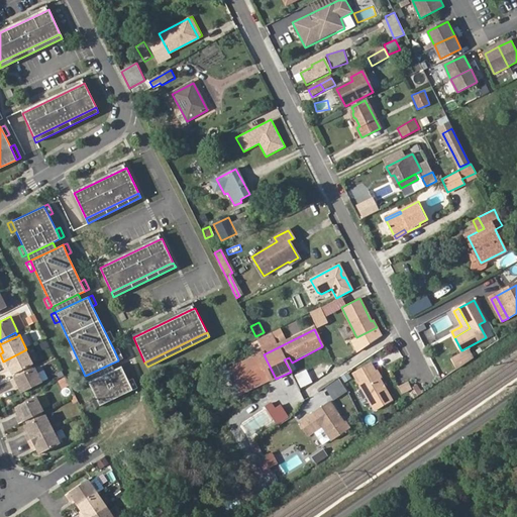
[(118,348),(114,350),(118,359),(122,357),(118,348)]
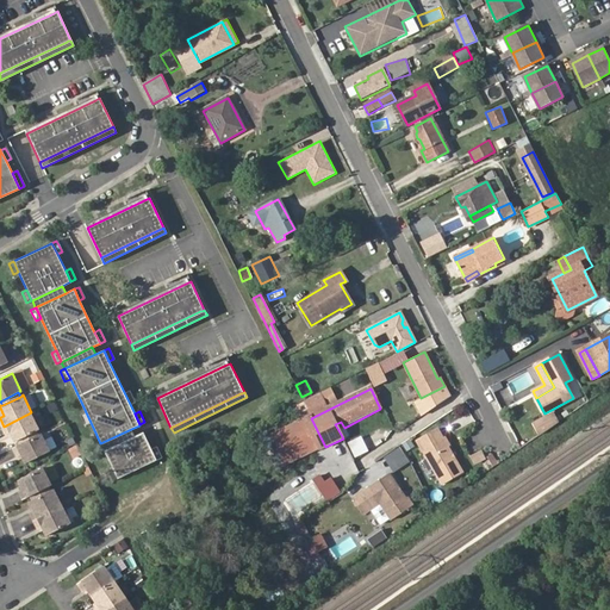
[(31,412),(4,427),(7,434),(12,431),(17,441),(19,439),(37,430),(41,429),(31,412)]
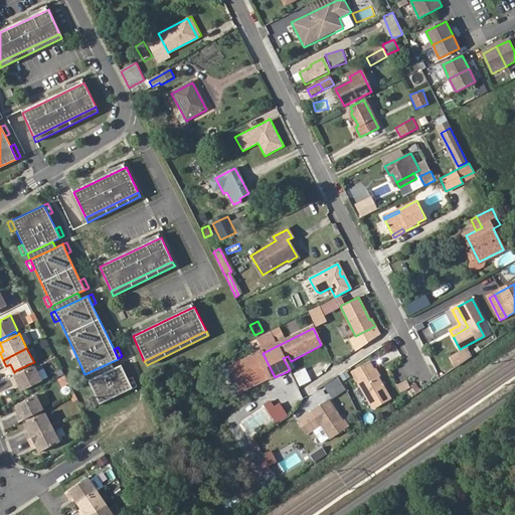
[(470,357),(464,349),(454,356),(459,365),(470,357)]
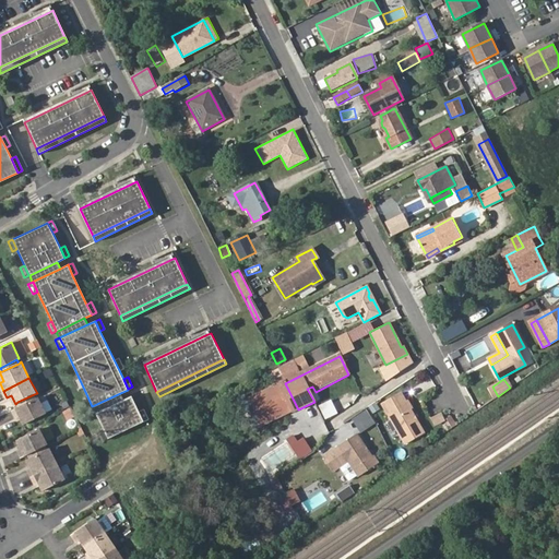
[(285,383),(249,401),(257,415),(278,405),(282,409),(289,405),(294,413),(298,409),(285,383)]
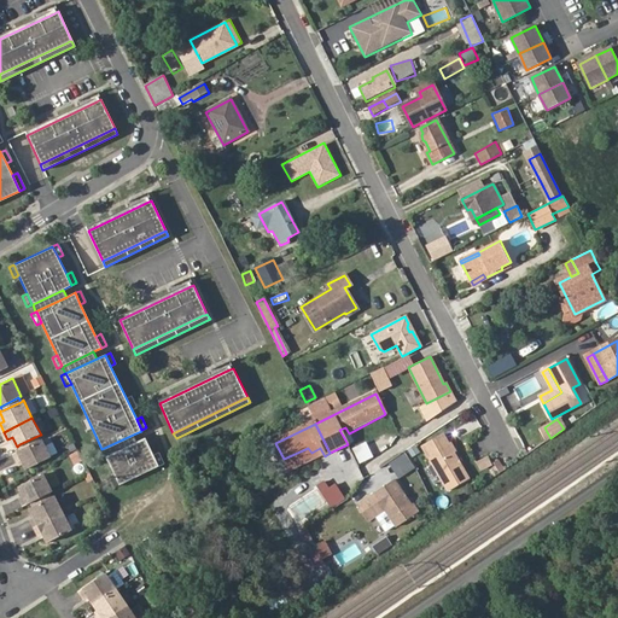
[(445,432),(424,444),(429,453),(450,443),(445,432)]
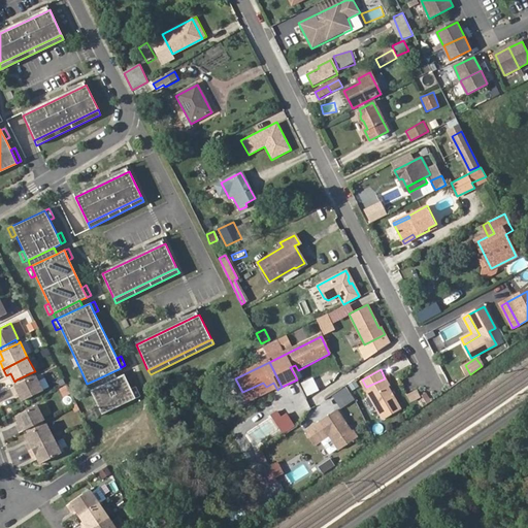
[(113,371),(87,384),(91,390),(117,377),(113,371)]
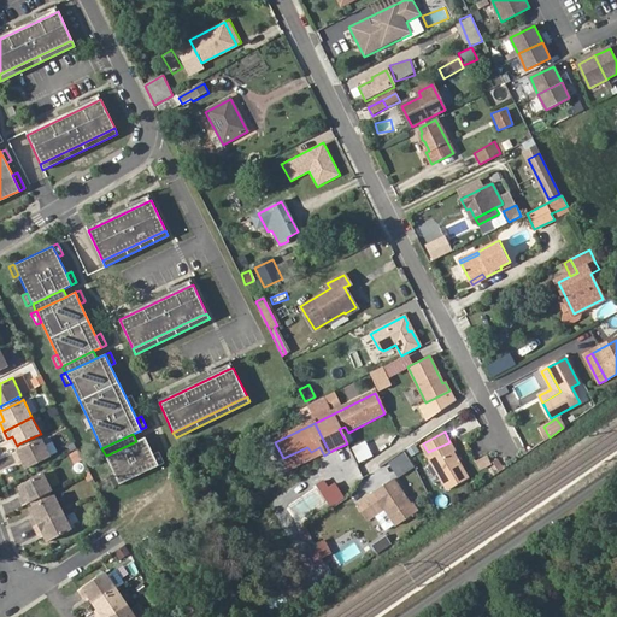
[(19,444),(22,448),(40,440),(37,435),(19,444)]
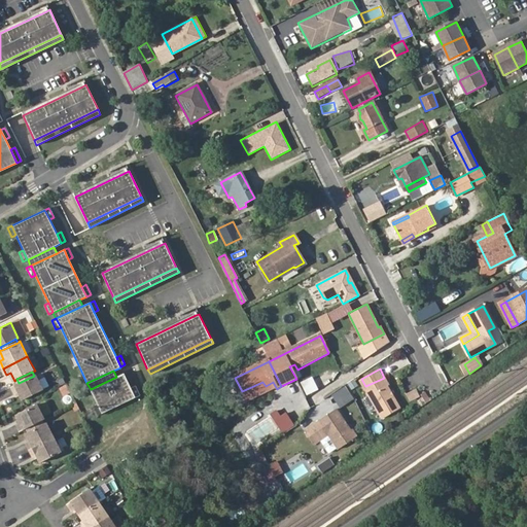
[(116,377),(91,389),(97,403),(102,413),(135,396),(131,388),(124,373),(116,377)]
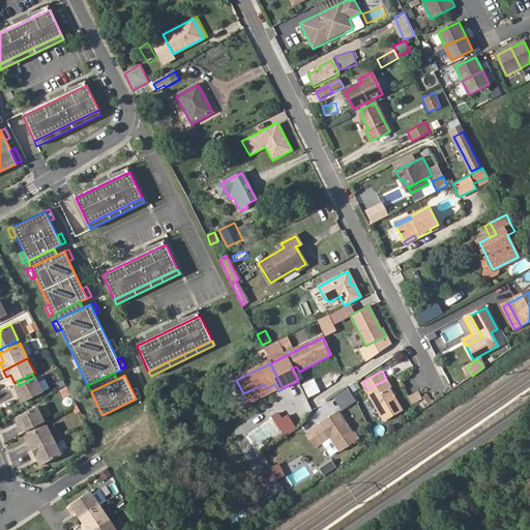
[(19,385),(12,388),(16,395),(20,393),(24,402),(43,391),(36,376),(34,378),(19,385)]
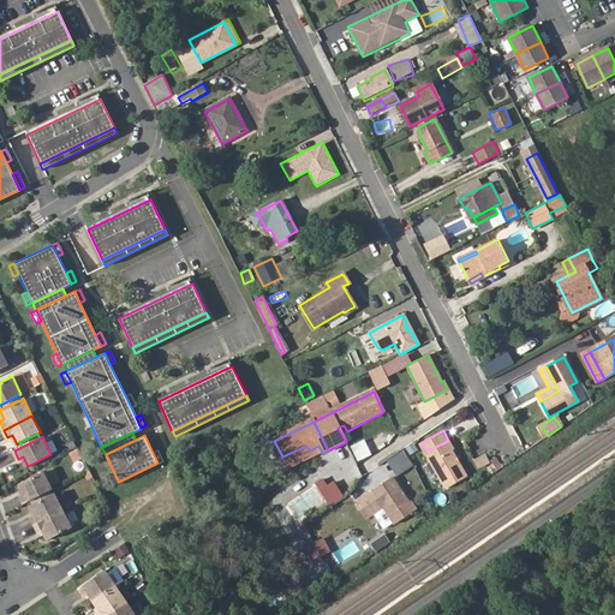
[(96,436),(91,439),(96,449),(101,447),(96,436)]
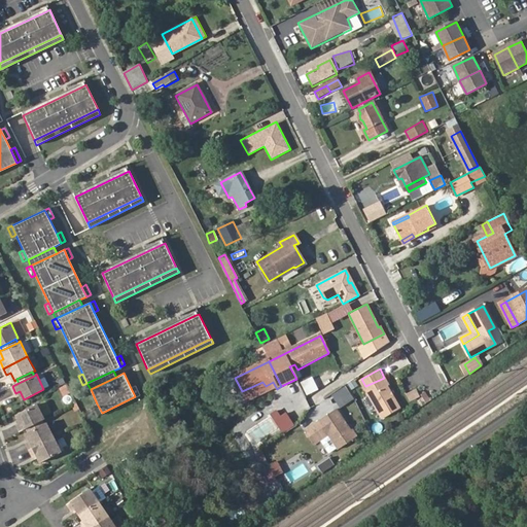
[(300,381),(306,395),(318,389),(311,376),(300,381)]
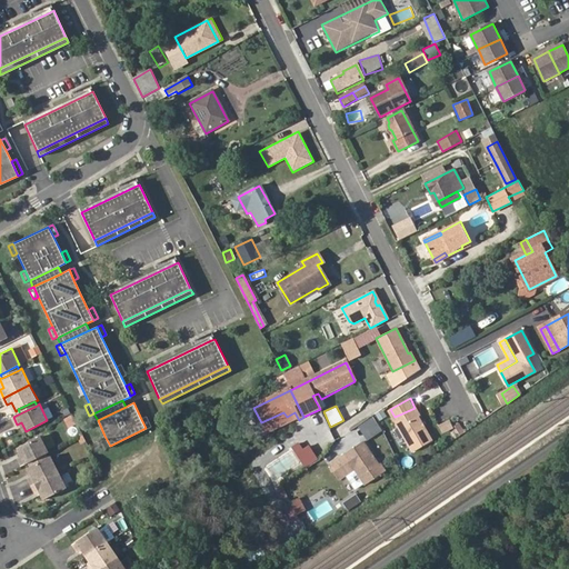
[(395,417),(411,450),(431,441),(419,416),(420,415),(416,407),(415,408),(395,417)]
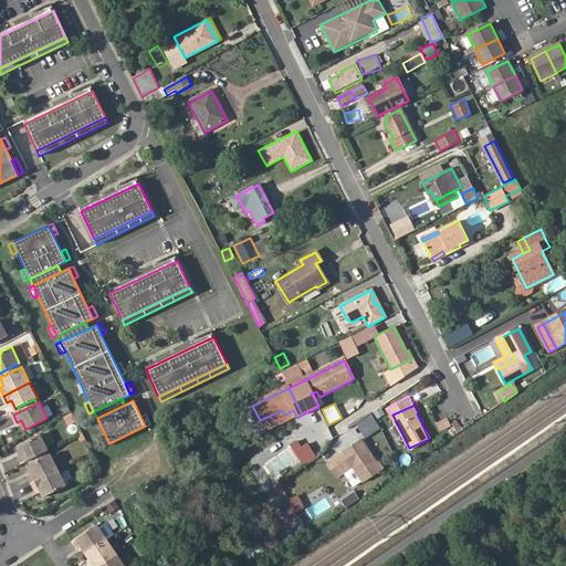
[(355,423),(364,438),(379,429),(370,413),(355,423)]
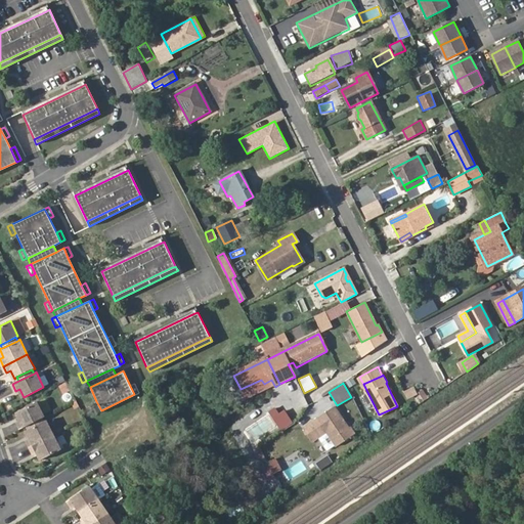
[(134,384),(130,386),(134,394),(138,393),(134,384)]
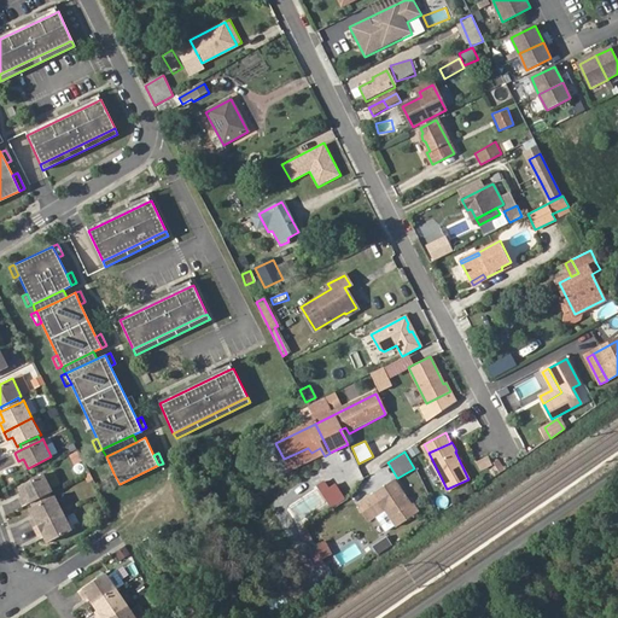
[(487,455),(474,461),(479,471),(491,465),(487,455)]
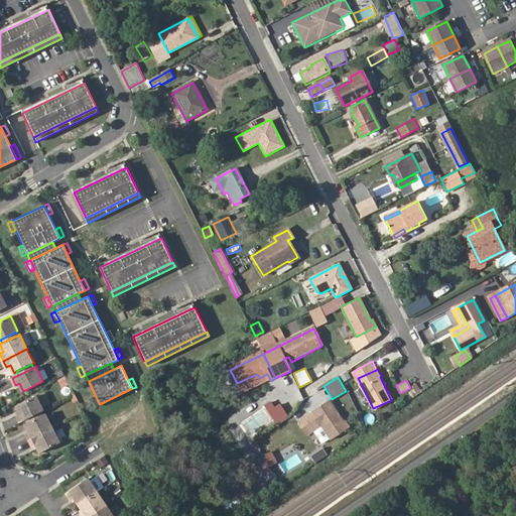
[(408,387),(413,396),(421,392),(416,383),(408,387)]
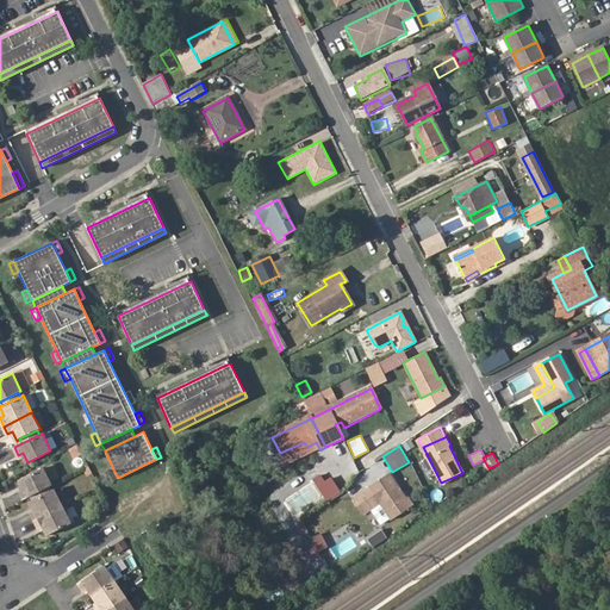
[(43,467),(19,479),(24,487),(20,490),(24,498),(32,495),(49,486),(51,485),(43,467)]
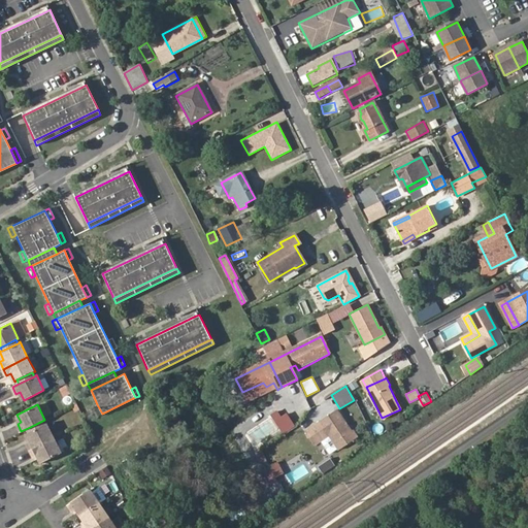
[(97,404),(93,406),(98,416),(102,414),(97,404)]
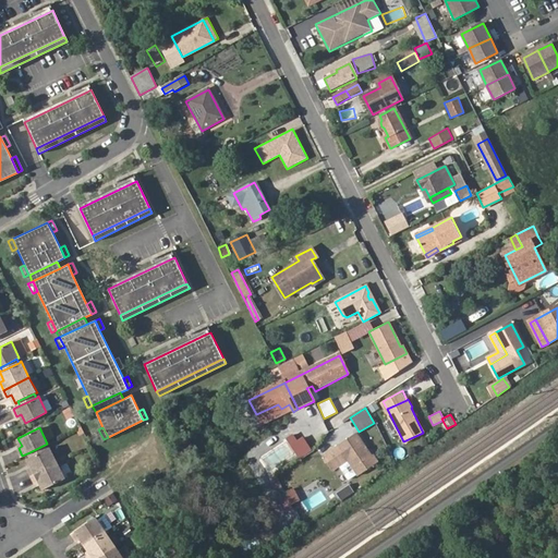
[(355,434),(322,457),(331,471),(347,461),(358,476),(377,463),(373,456),(371,457),(355,434)]
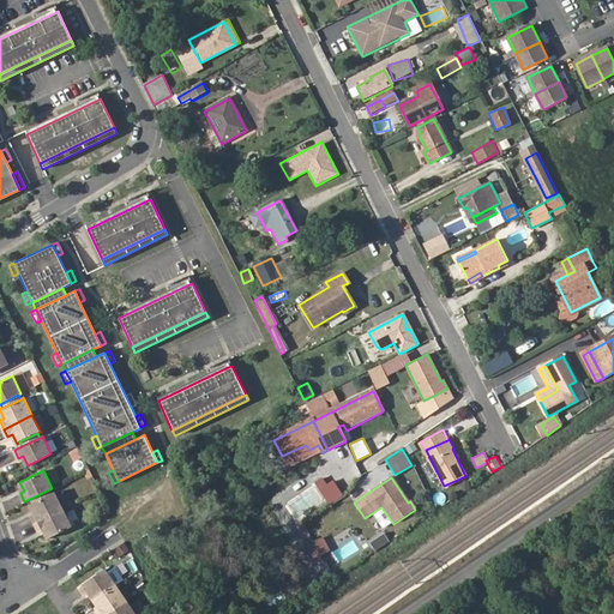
[(32,498),(34,501),(52,493),(49,489),(32,498)]
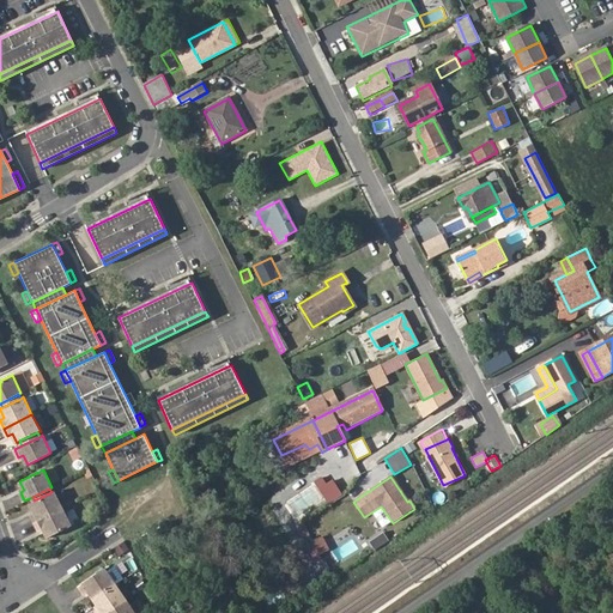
[(31,514),(35,522),(64,508),(54,491),(52,492),(34,501),(31,503),(35,511),(31,514)]
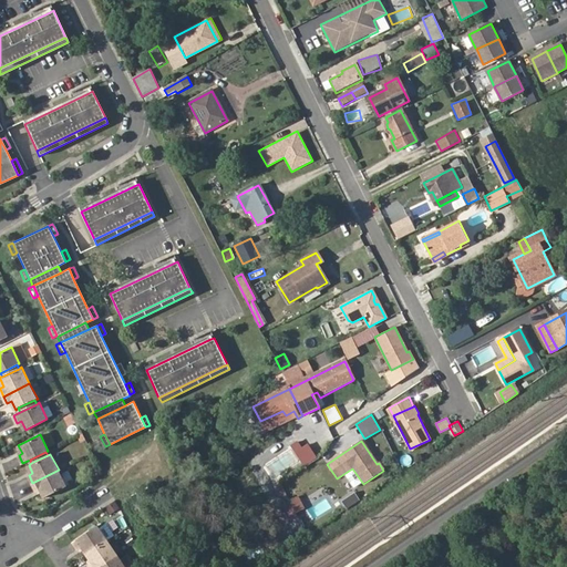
[(279,459),(270,465),(275,472),(284,465),(279,459)]
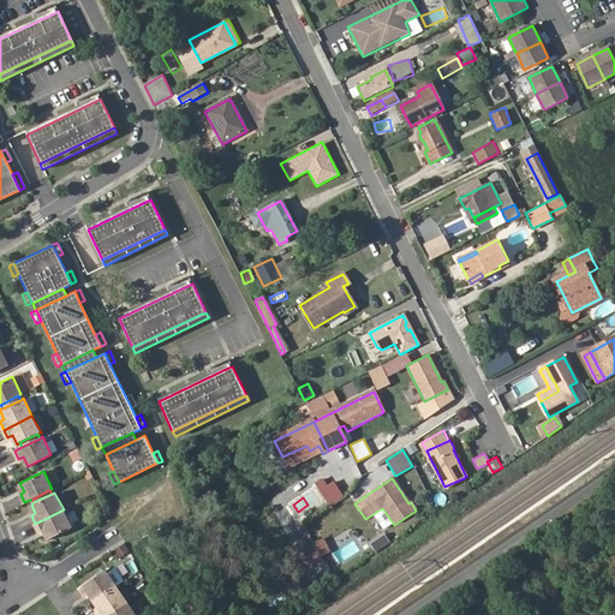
[(64,509),(35,524),(40,532),(43,530),(48,539),(72,527),(64,509)]
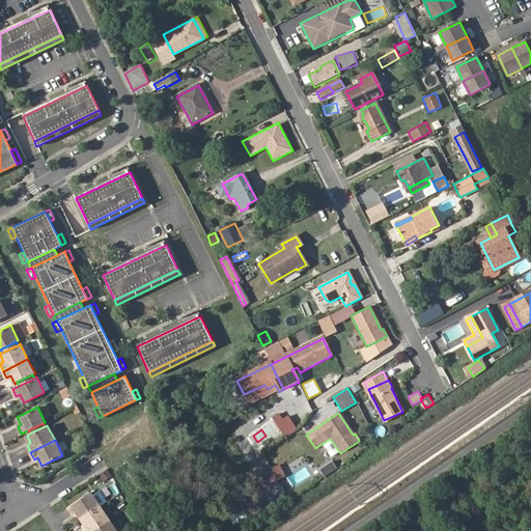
[(107,470),(98,475),(102,482),(111,477),(107,470)]
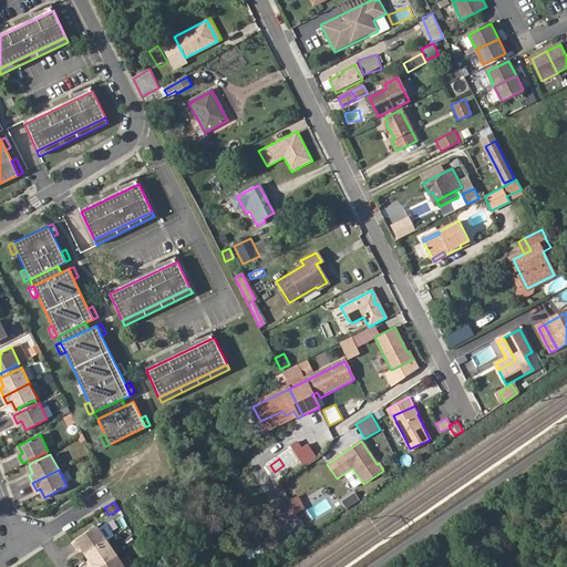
[(96,525),(72,540),(78,548),(81,546),(86,554),(106,539),(96,525)]
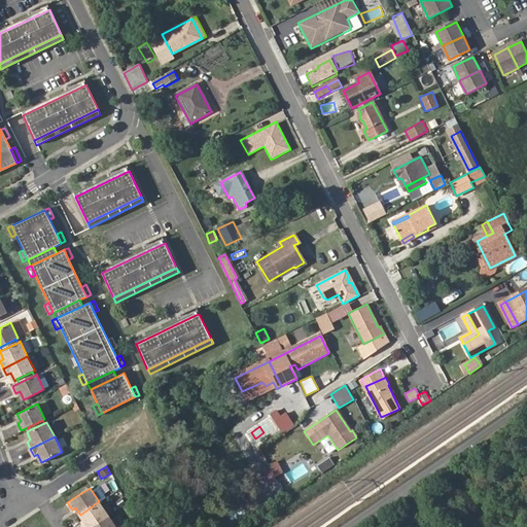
[(91,526),(108,516),(99,501),(80,515),(85,522),(81,524),(83,526),(91,526)]
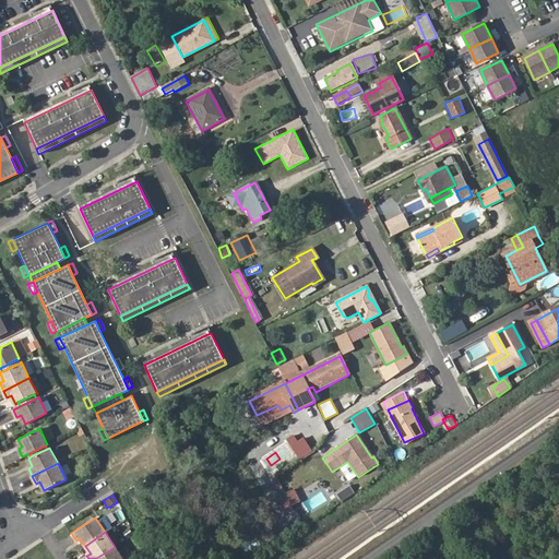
[(122,558),(115,547),(96,558),(122,558)]
